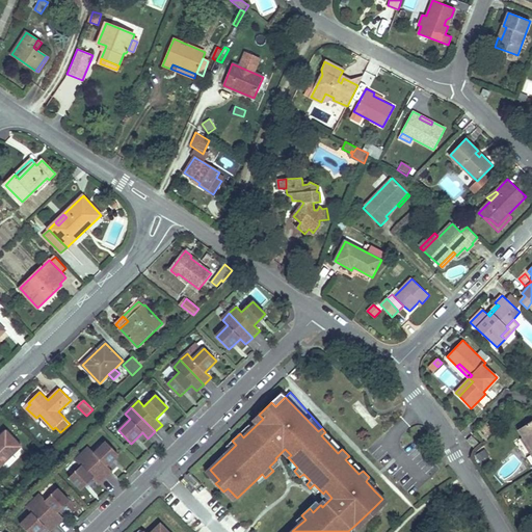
[(259,415),(240,433),(243,437),(263,419),(259,415)]
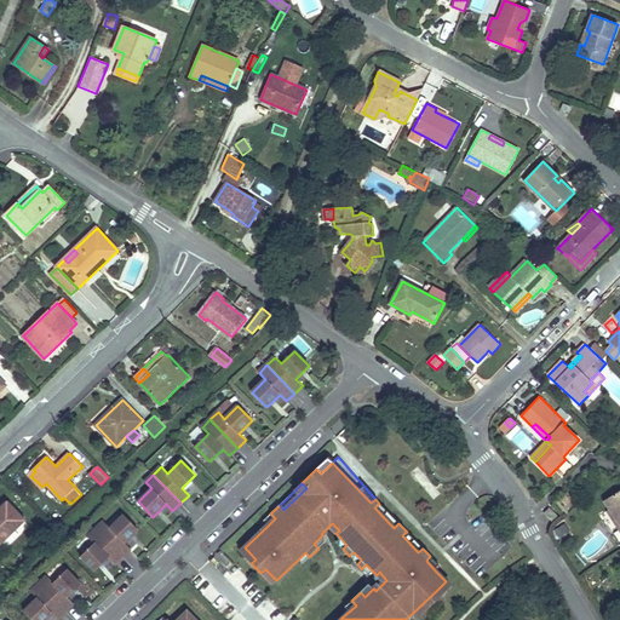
[(610,510),(612,509),(619,521),(619,491),(604,501),(610,510)]
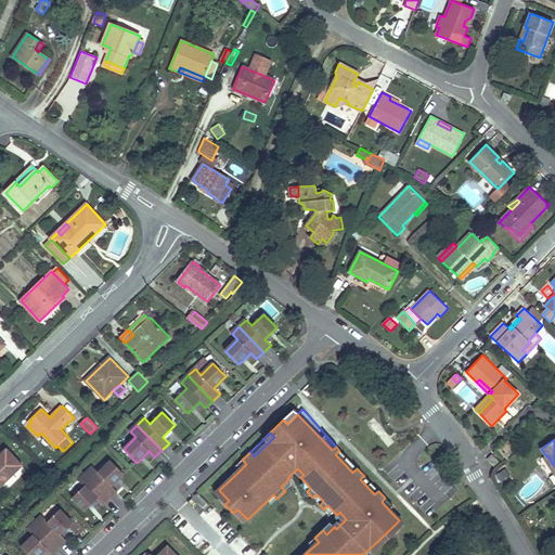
[(7,450),(0,456),(0,486),(22,466),(7,450)]
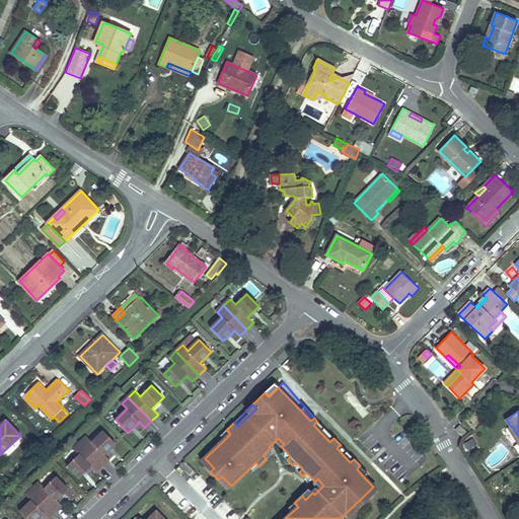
[(334,438),(317,422),(313,425),(329,442),(334,438)]
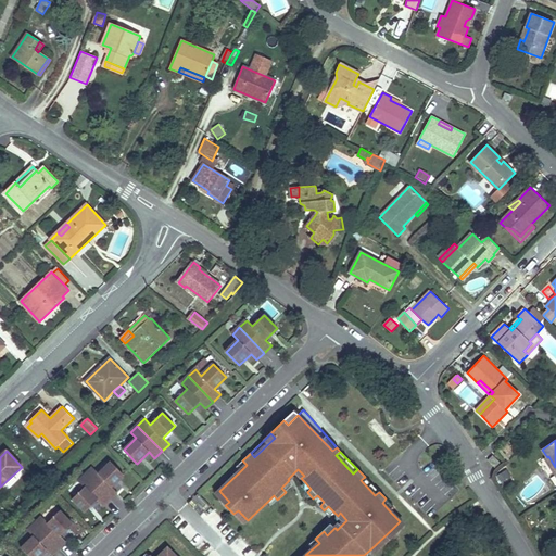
[(493,455),(489,460),(496,468),(501,464),(493,455)]
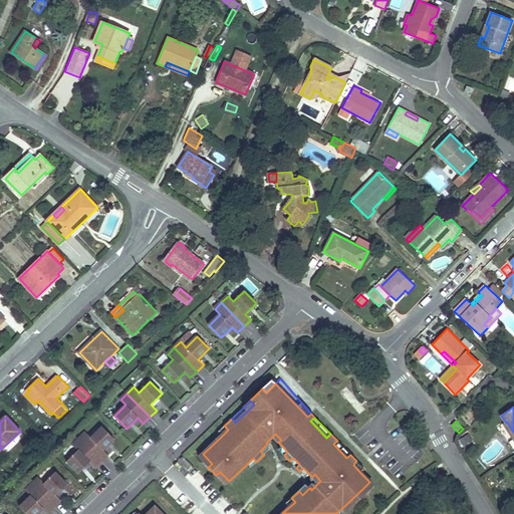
[(513,438),(513,432),(507,422),(506,423),(505,424),(513,438)]
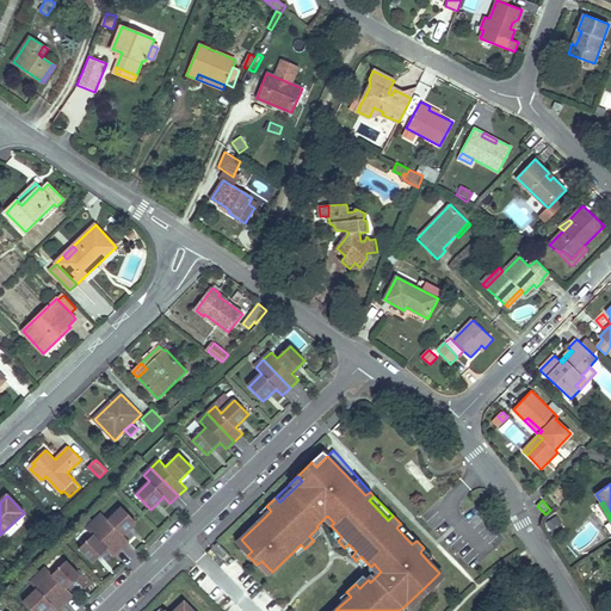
[(266,506),(258,514),(263,519),(271,511),(266,506)]
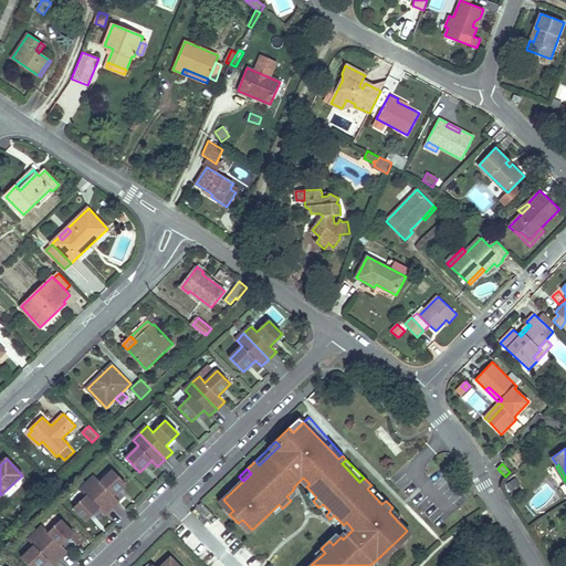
[(126,484),(114,470),(101,482),(95,477),(87,483),(113,509),(121,502),(114,495),(126,484)]
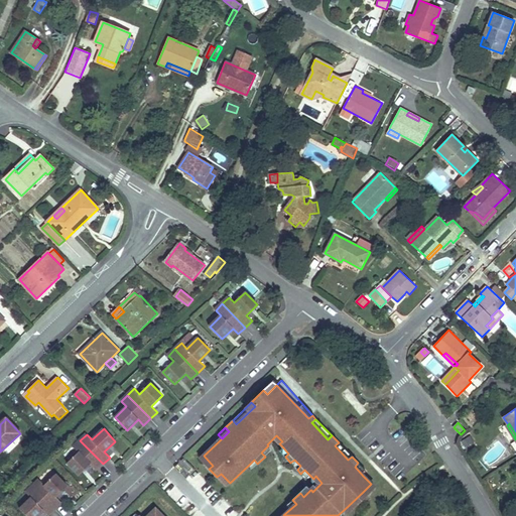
[(272,439),(278,445),(279,443),(282,441),(276,435),(272,439)]
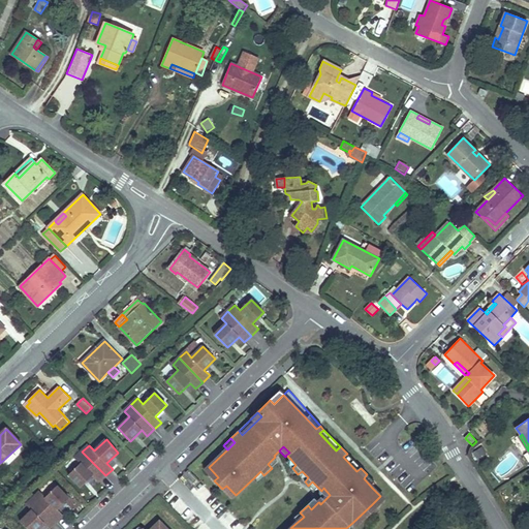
[(483,446),(476,450),(481,457),(487,453),(483,446)]
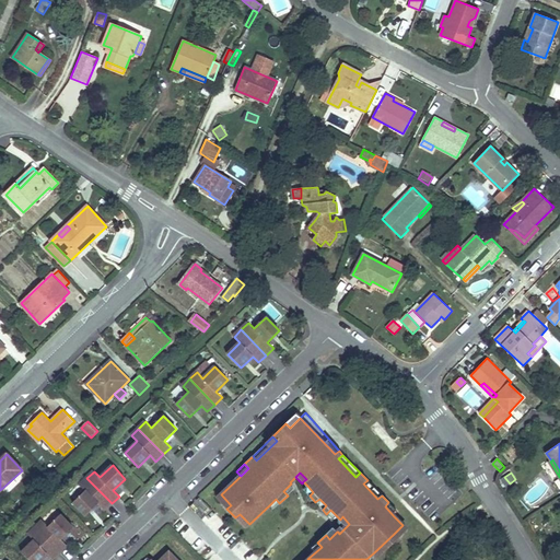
[(85,491),(73,503),(86,516),(98,504),(104,511),(112,503),(86,478),(80,485),(85,491)]
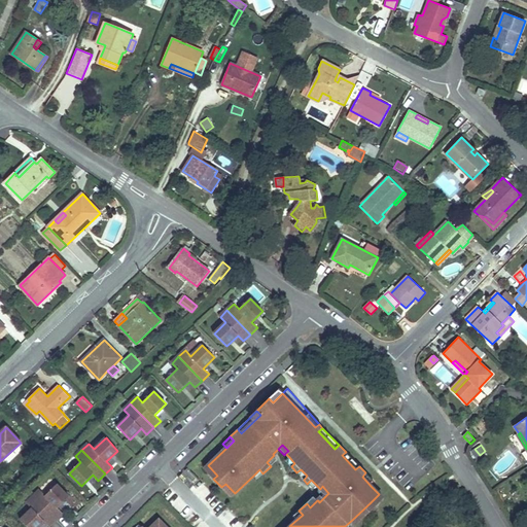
[(359,466),(346,452),(342,455),(355,469),(359,466)]
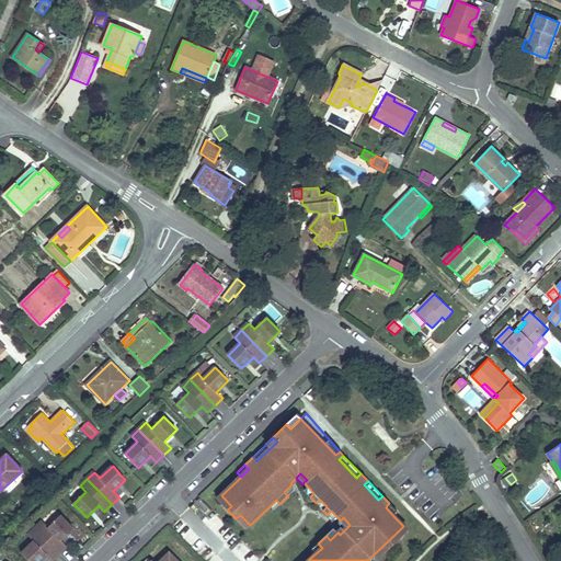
[(288,496),(295,490),(290,485),(284,492),(288,496)]
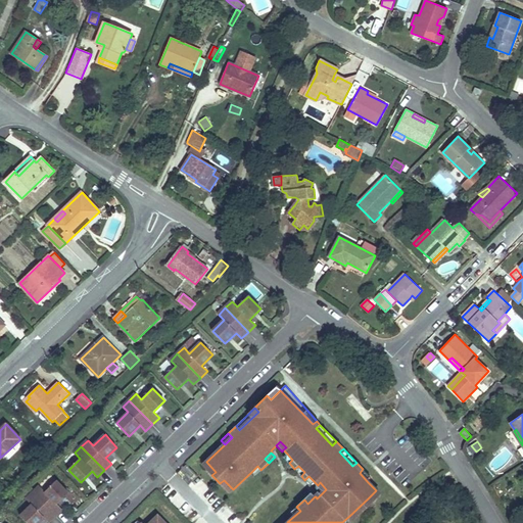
[(287,454),(283,458),(289,463),(292,460),(287,454)]
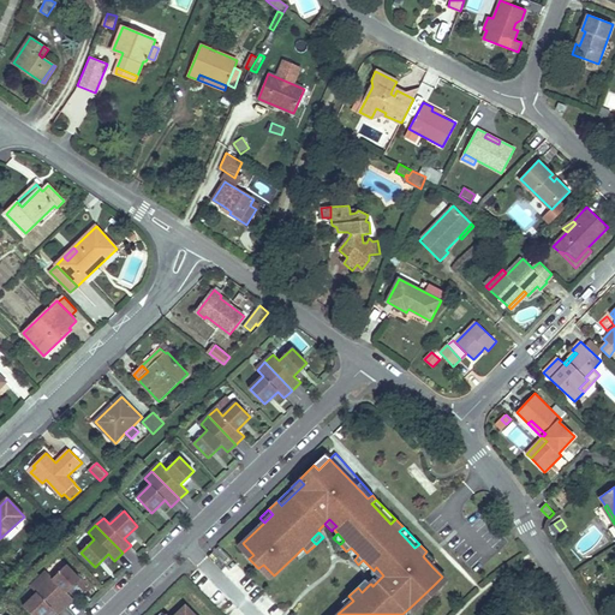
[(243,543),(238,548),(249,559),(254,555),(243,543)]
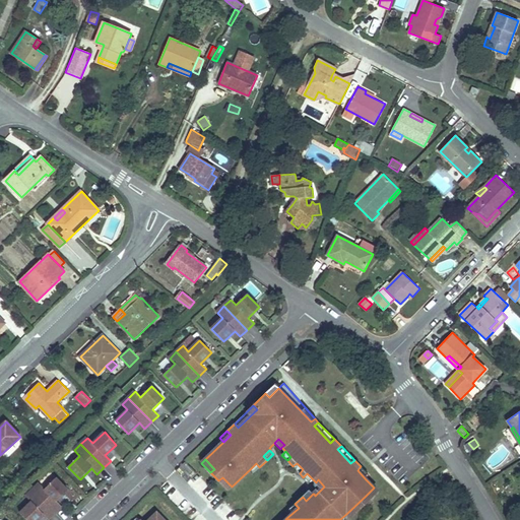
[(198,473),(186,462),(177,471),(189,482),(198,473)]
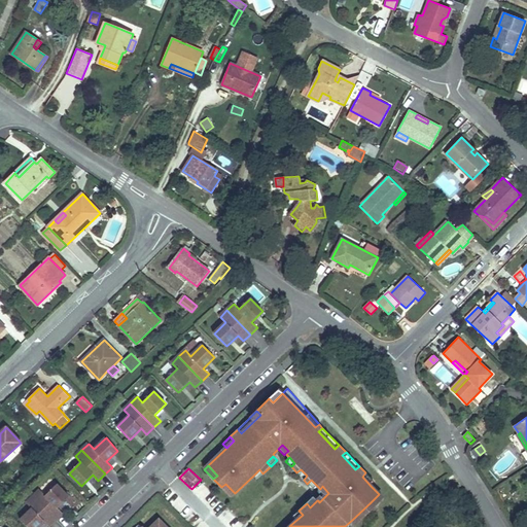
[(253,476),(257,480),(262,473),(259,469),(253,476)]
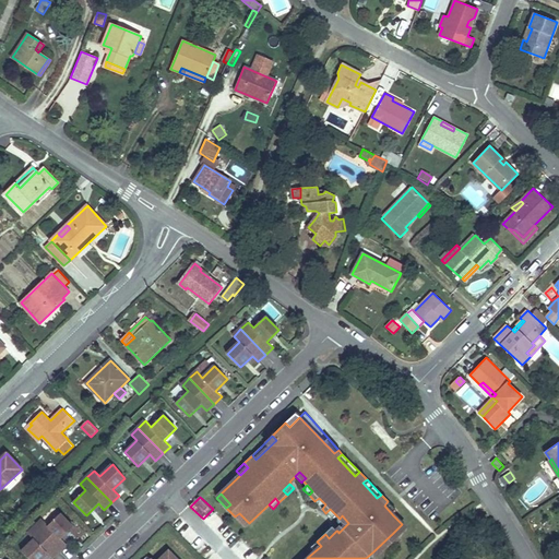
[(319,498),(314,501),(322,509),(325,504),(319,498)]
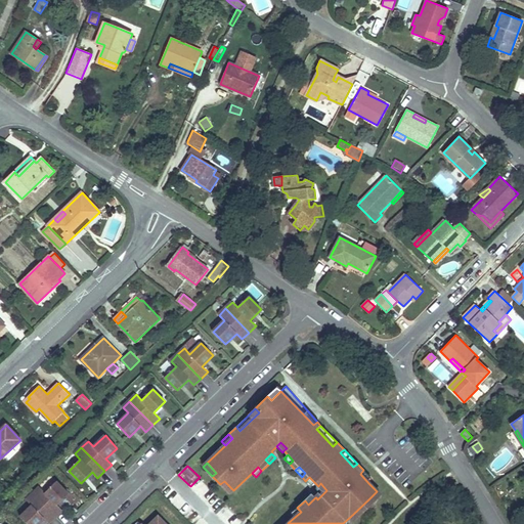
[(368,483),(373,479),(363,470),(360,474),(368,483)]
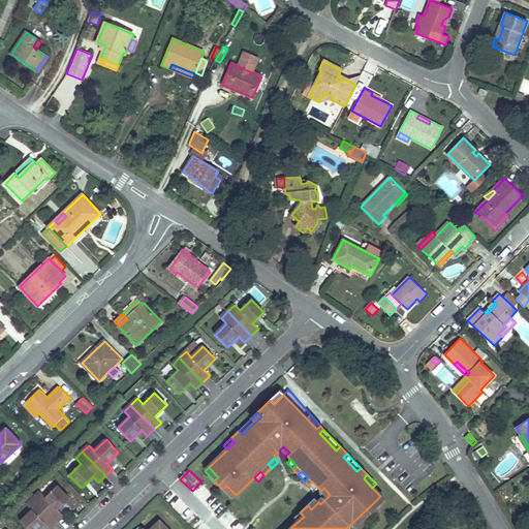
[(308,486),(314,491),(318,488),(312,481),(308,486)]
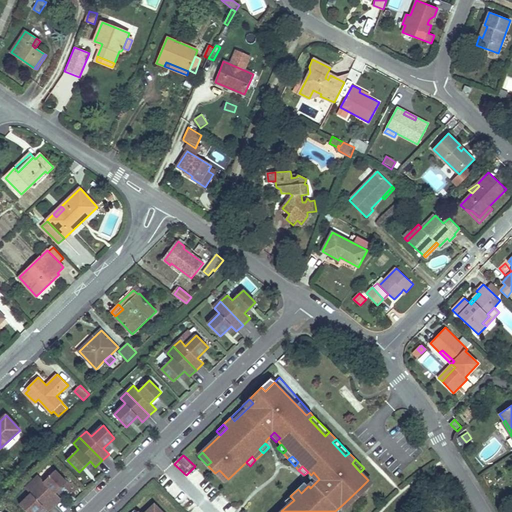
[(68,483),(56,470),(44,481),(39,476),(33,482),(55,506),(62,499),(57,493),(68,483)]
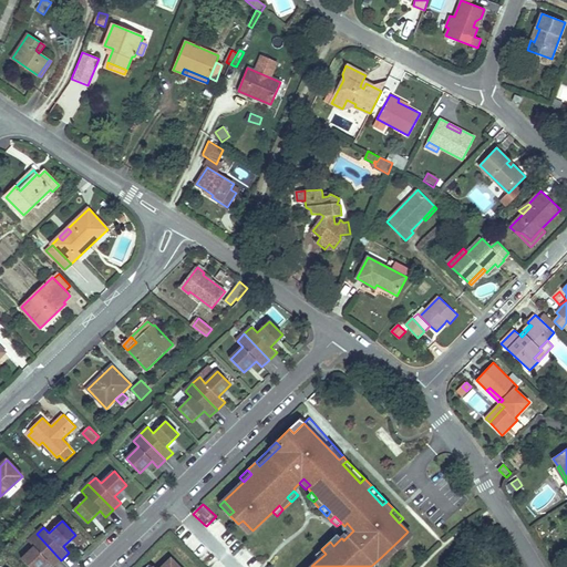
[(238,524),(248,535),(253,531),(243,521),(238,524)]
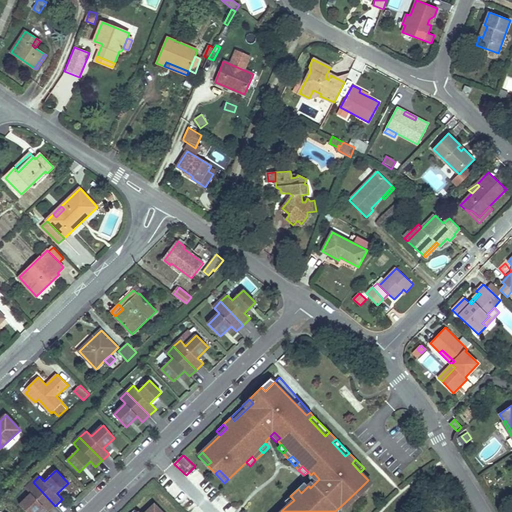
[(311,475),(309,476),(316,482),(319,479),(313,472),(311,475)]
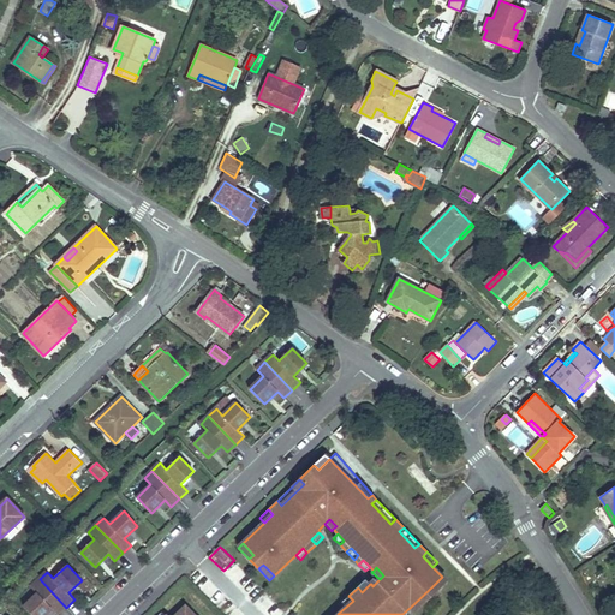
[(433,586),(437,591),(447,581),(442,577),(433,586)]
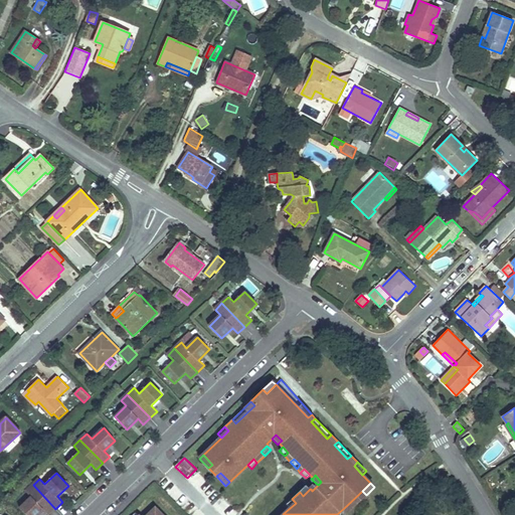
[(31,497),(20,508),(27,514),(37,514),(43,510),(48,514),(55,509),(33,485),(26,491),(31,497)]
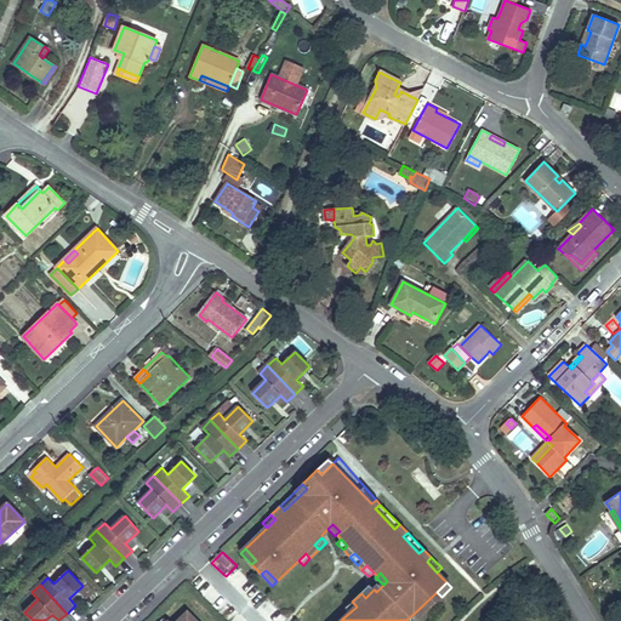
[(374,590),(369,586),(362,593),(365,598),(374,590)]
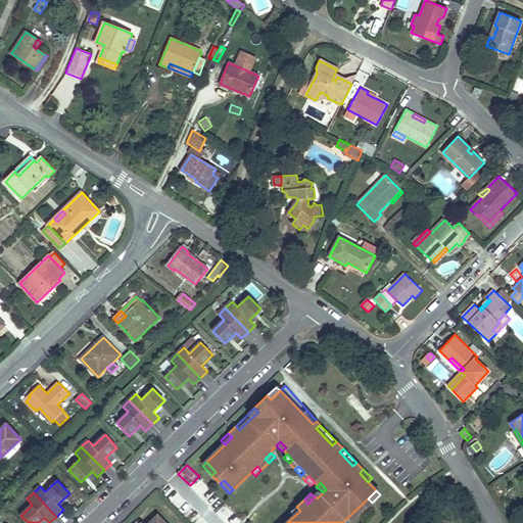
[(296,507),(291,513),(294,516),(300,511),(296,507)]
